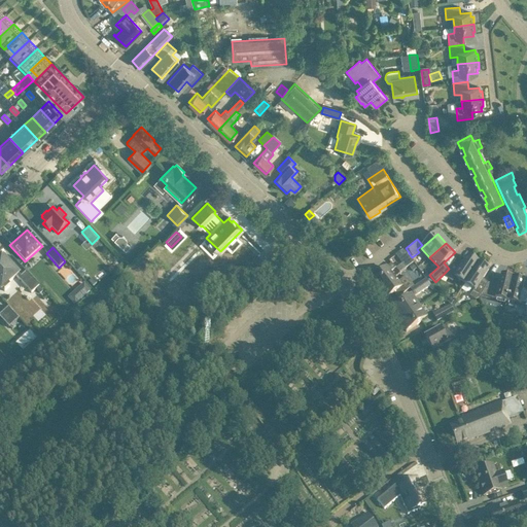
[(395,255),(406,269),(409,266),(410,266),(413,262),(407,254),(405,256),(400,251),(395,255)]
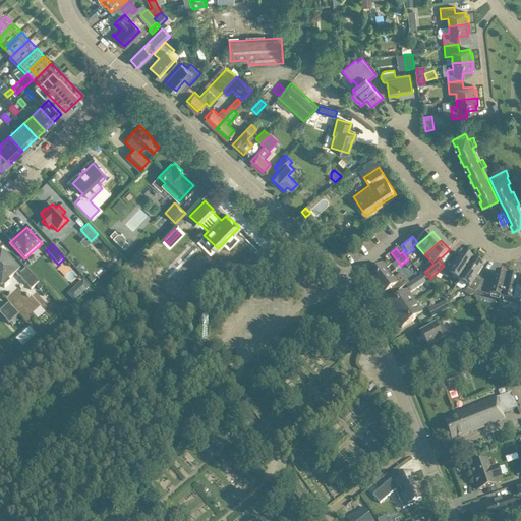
[(18,271),(2,252),(0,253),(0,285),(1,287),(2,286),(4,288),(10,283),(8,280),(15,274),(31,290),(39,283),(25,269),(20,274),(18,271)]
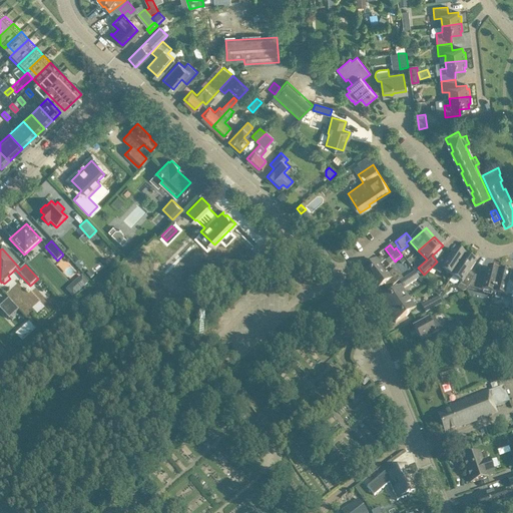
[(452,278),(466,257),(465,257),(455,250),(448,262),(441,257),(437,262),(430,269),(440,275),(442,271),(452,278)]
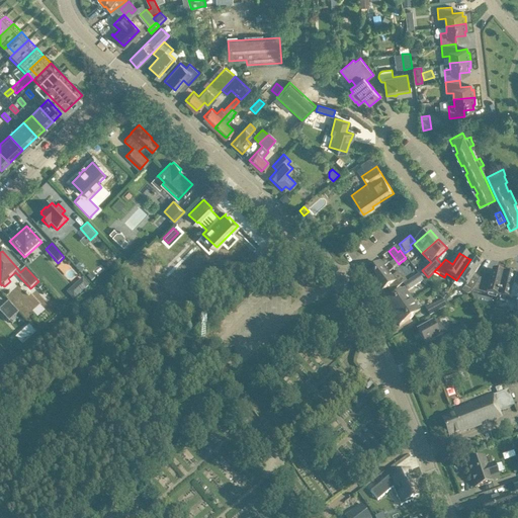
[(384,259),(384,260),(365,274),(372,284),(387,273),(383,268),(389,264),(384,259)]
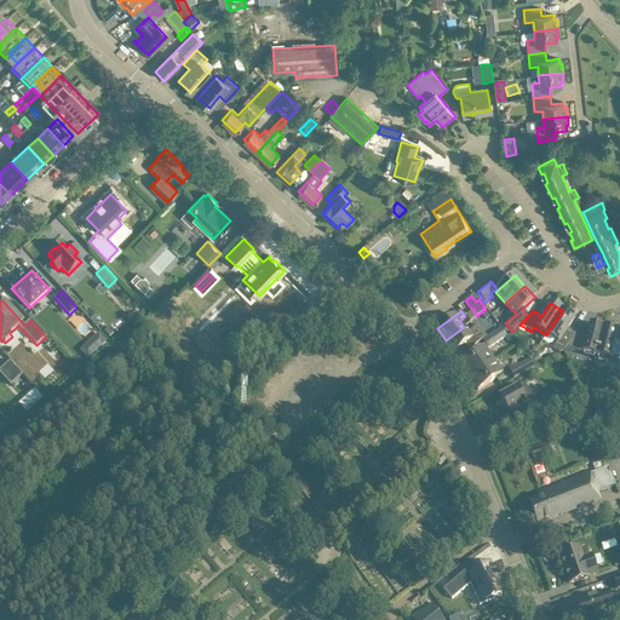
[(563,310),(546,336),(557,342),(552,349),(558,352),(564,350),(566,348),(572,337),(566,332),(574,319),(563,310)]
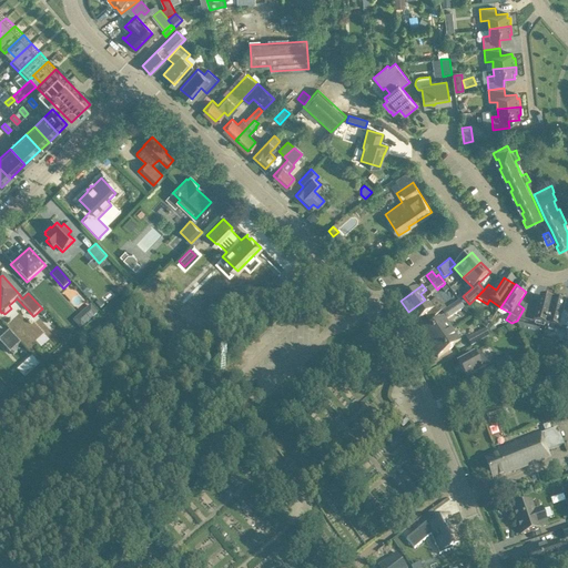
[(546,325),(551,300),(539,296),(537,308),(526,306),(524,308),(518,318),(546,325)]
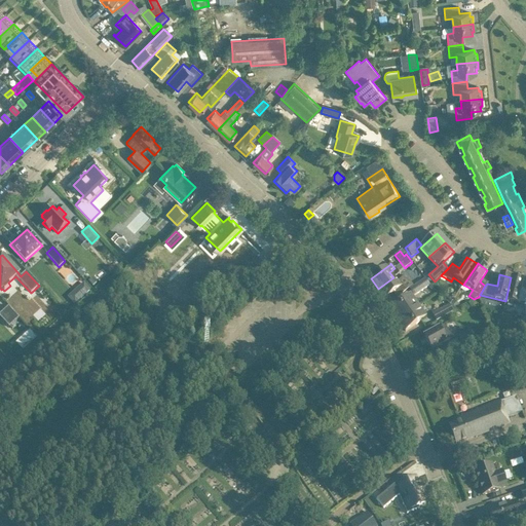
[(398,282),(393,277),(378,289),(385,298),(397,290),(400,295),(409,288),(410,289),(413,287),(405,275),(398,282)]
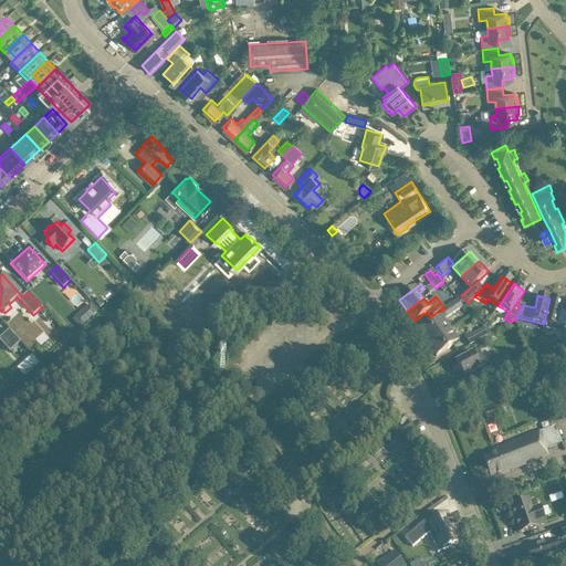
[(441,311),(446,318),(462,306),(457,299),(444,308),(441,311)]
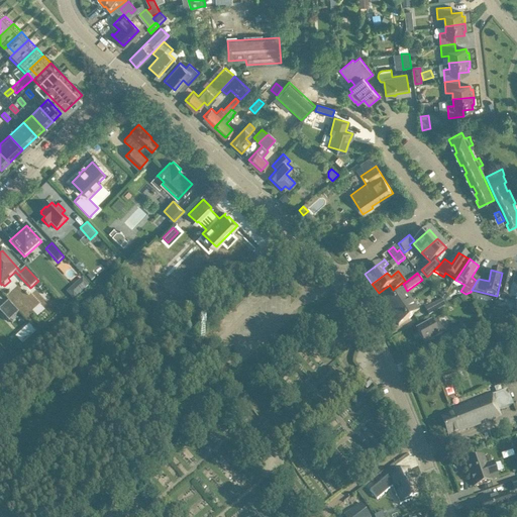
[(515,276),(502,273),(497,296),(509,299),(515,276)]
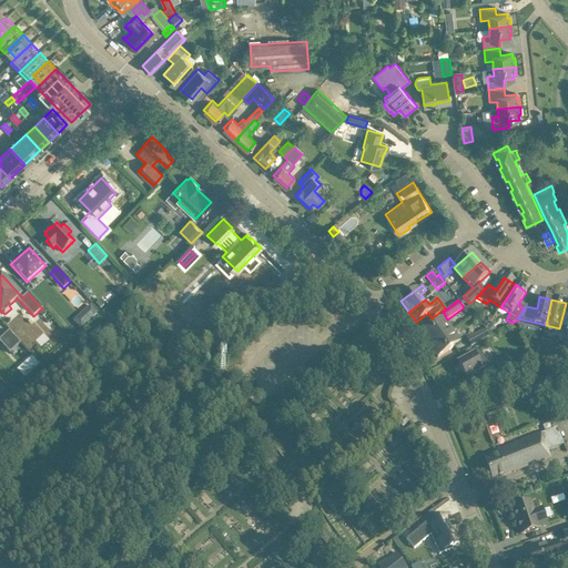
[(429,346),(450,331),(443,320),(422,334),(429,346)]
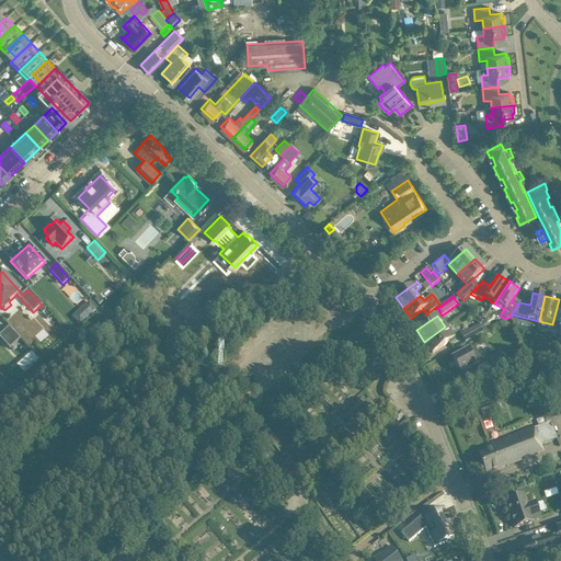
[(487,330),(481,324),(479,325),(461,334),(466,342),(487,330)]
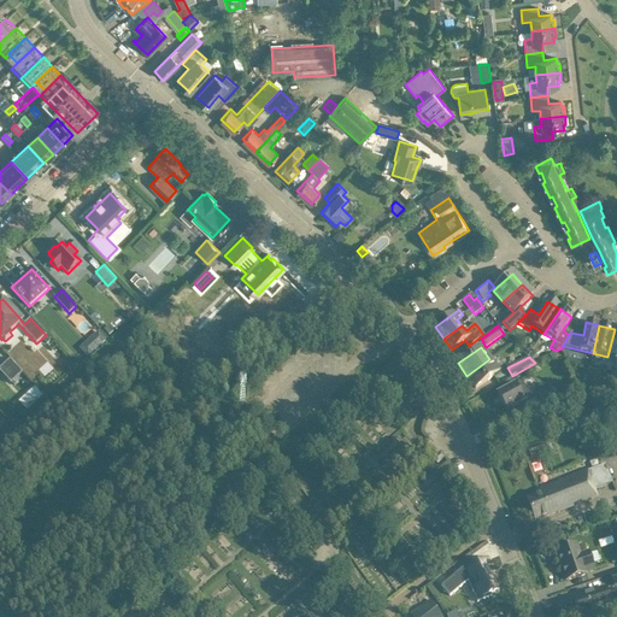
[(22,374),(10,359),(0,368),(0,372),(11,383),(22,374)]
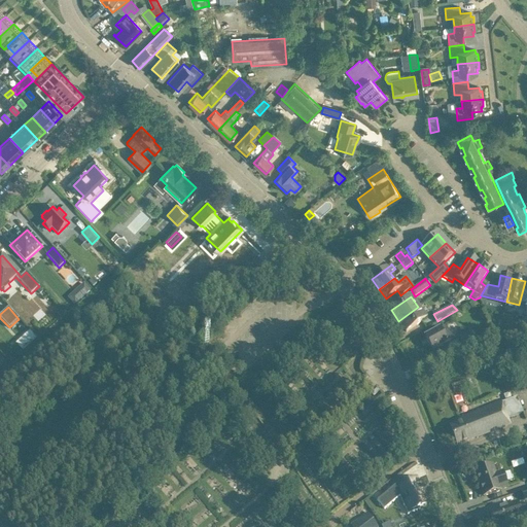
[(407,332),(426,318),(418,307),(398,321),(407,332)]
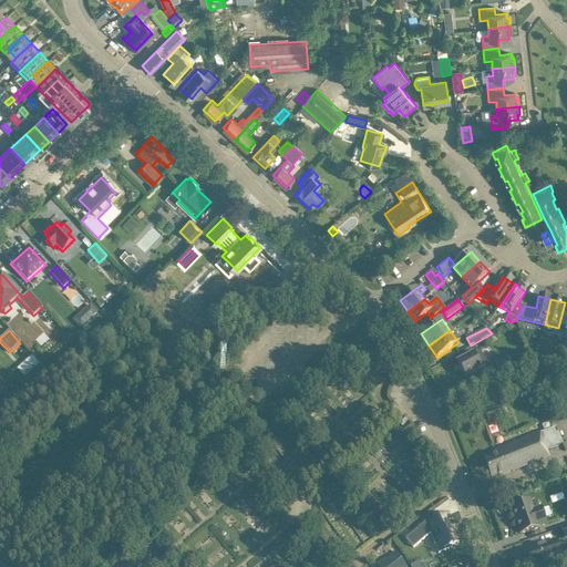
[(486,366),(483,359),(478,351),(457,363),(465,378),(486,366)]
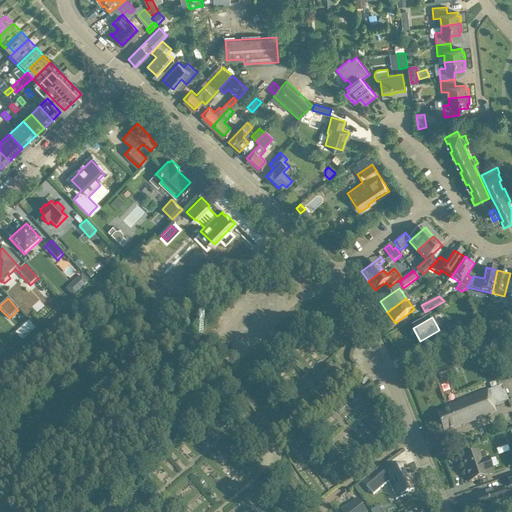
[(28,322),(23,327),(30,335),(35,329),(28,322)]
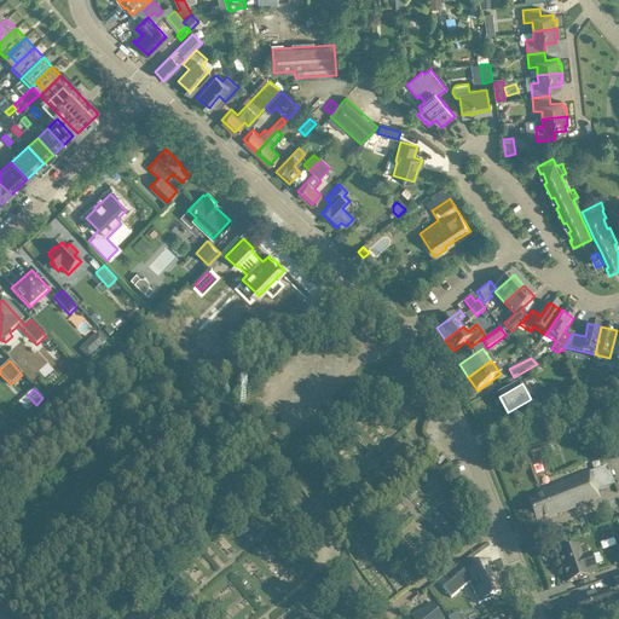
[(553,389),(539,398),(548,412),(561,405),(553,389)]
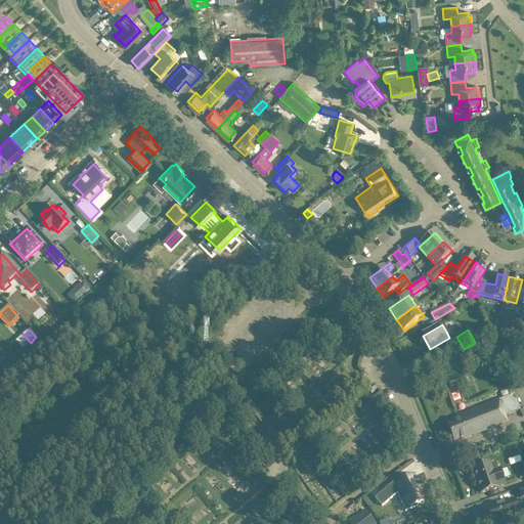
[(357,379),(361,382),(367,377),(363,373),(357,379)]
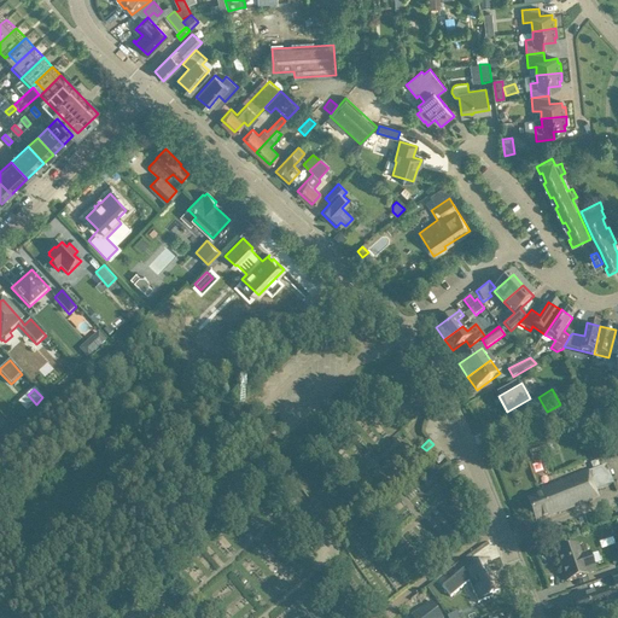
[(433,460),(438,465),(445,459),(441,454),(433,460)]
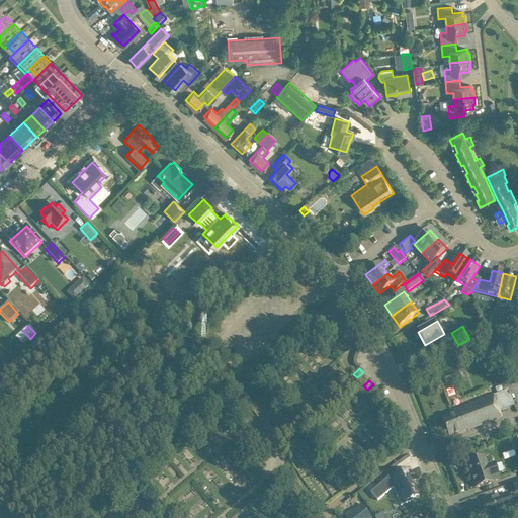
[(508,390),(488,398),(450,413),(452,416),(442,420),(449,437),(468,429),(468,430),(501,418),(499,412),(514,406),(508,390)]
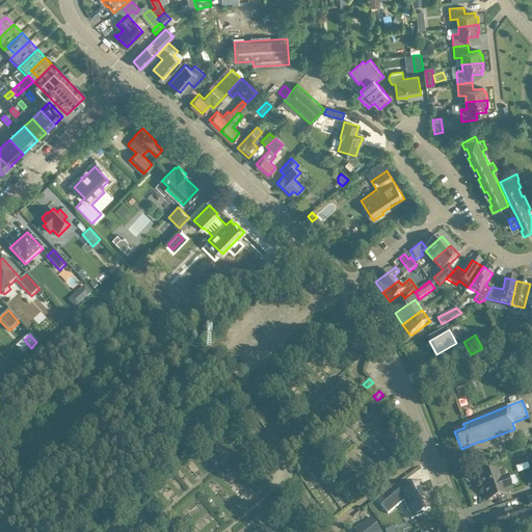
[(479,476),(488,501),(506,495),(505,494),(512,490),(507,477),(500,479),(497,470),(479,476)]
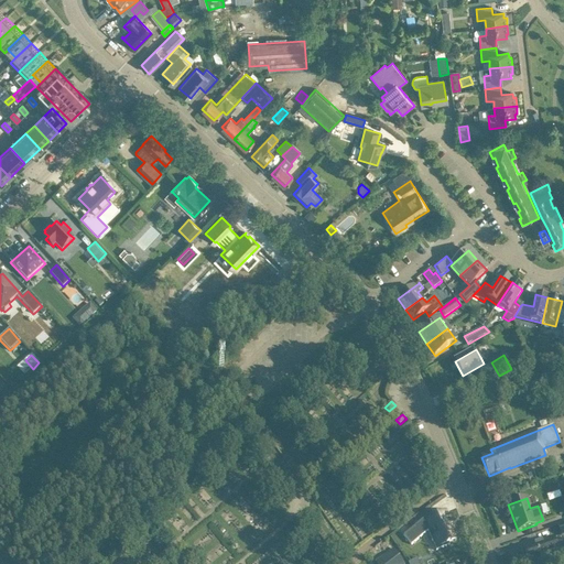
[(404,535),(403,537),(411,545),(427,531),(429,531),(431,537),(436,534),(437,538),(440,544),(442,549),(449,545),(448,543),(457,540),(451,524),(449,524),(449,522),(449,521),(448,519),(447,519),(446,517),(447,517),(447,516),(446,516),(445,512),(427,521),(427,522),(425,523),(422,520),(412,529),(404,535)]
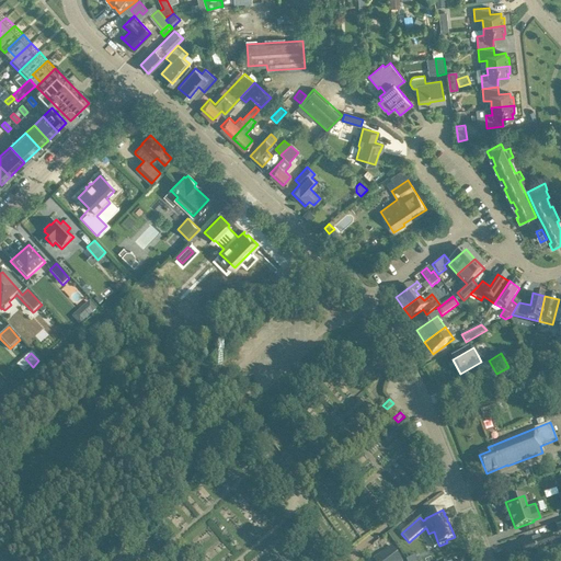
[(315,547),(300,530),(294,536),(308,552),(315,547)]
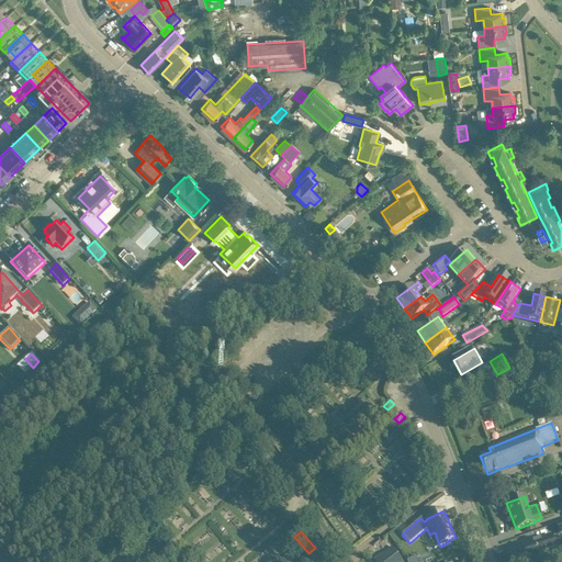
[(530,561),(557,553),(551,536),(521,546),(523,549),(520,549),(524,555),(525,555),(527,561),(530,561)]
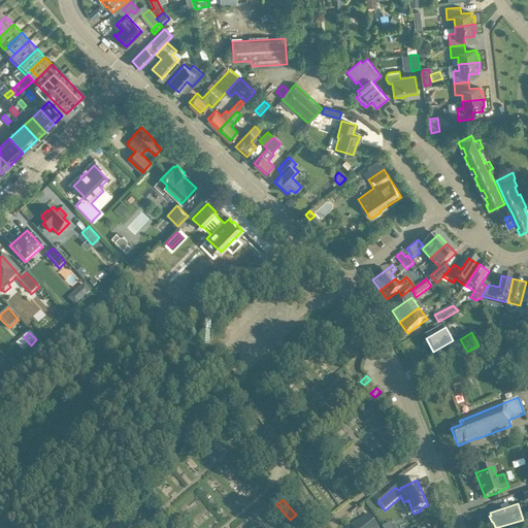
[(382,527),(390,522),(385,516),(382,519),(375,510),(358,524),(361,527),(382,527)]
